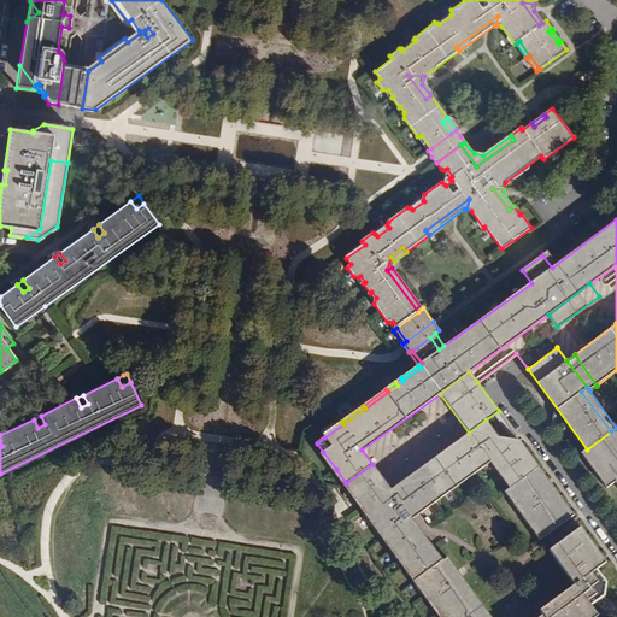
[(45,424),(41,416),(34,419),(37,428),(45,424)]
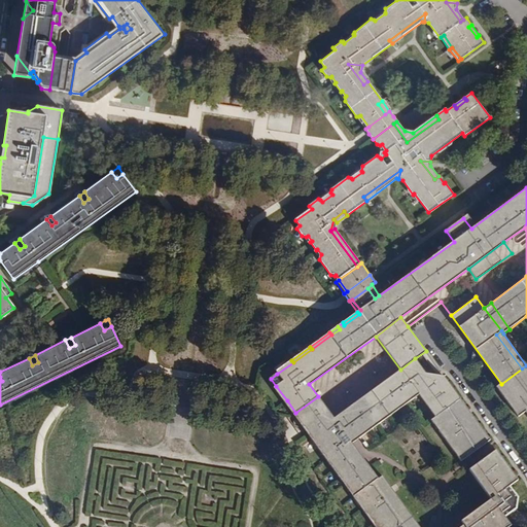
[(431,421),(461,399),(457,394),(454,397),(438,377),(432,382),(428,376),(424,379),(418,370),(421,366),(415,358),(400,370),(341,413),(359,438),(420,392),(437,415),(430,419),(431,421)]
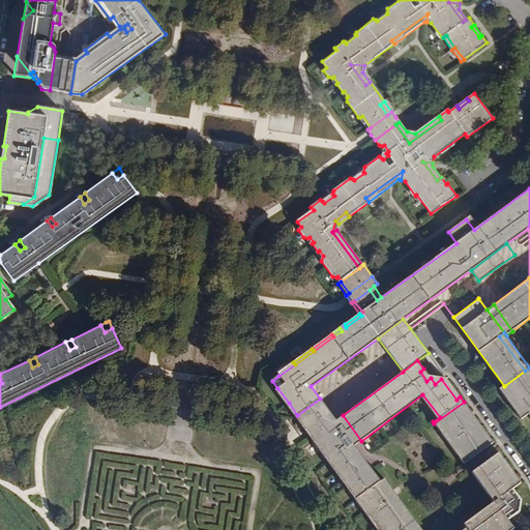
[(278,376),(295,364),(293,362),(277,374),(278,376)]
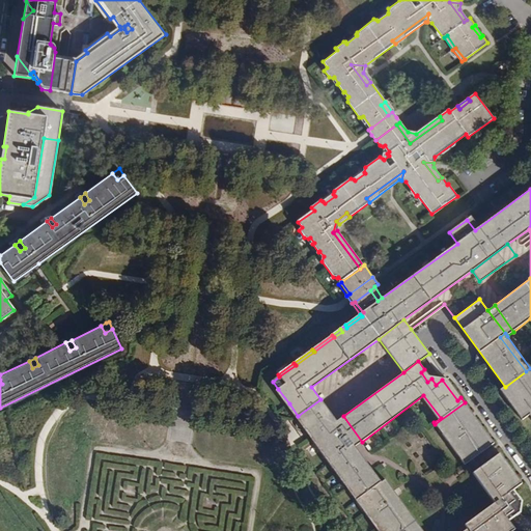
[(530,369),(530,368),(526,371),(505,387),(501,390),(523,420),(530,415),(530,369)]
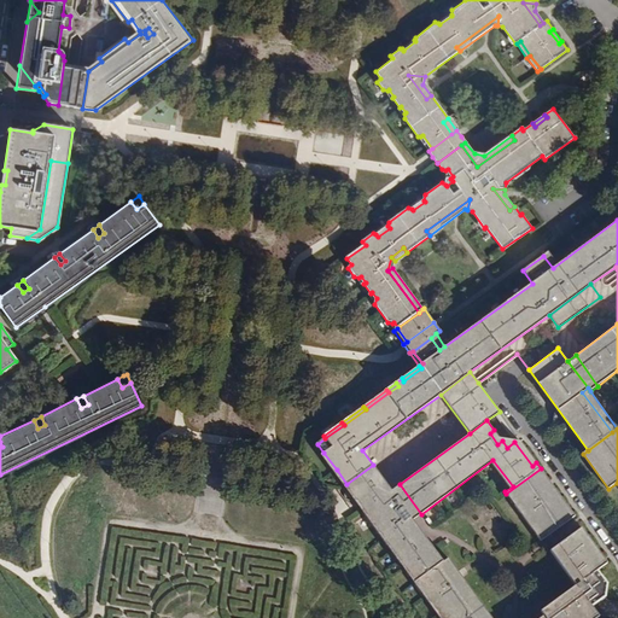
[(497,444),(502,441),(497,436),(494,430),(490,433),(497,444)]
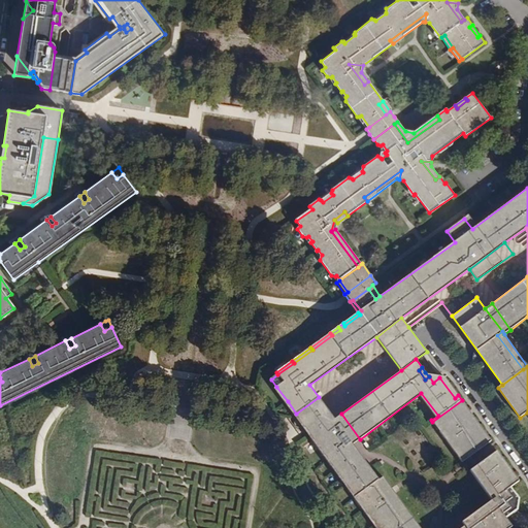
[(439,377),(442,374),(425,372),(429,376),(433,383),(439,377)]
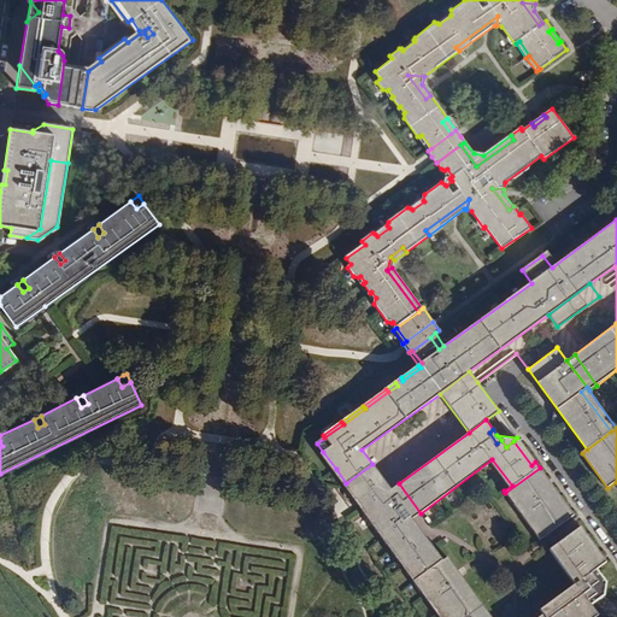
[(535,462),(517,438),(513,441),(532,465),(535,462)]
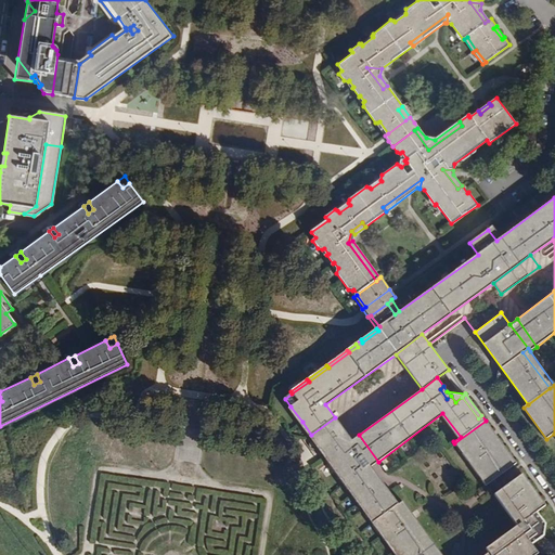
[(298,425),(302,422),(291,407),(287,410),(298,425)]
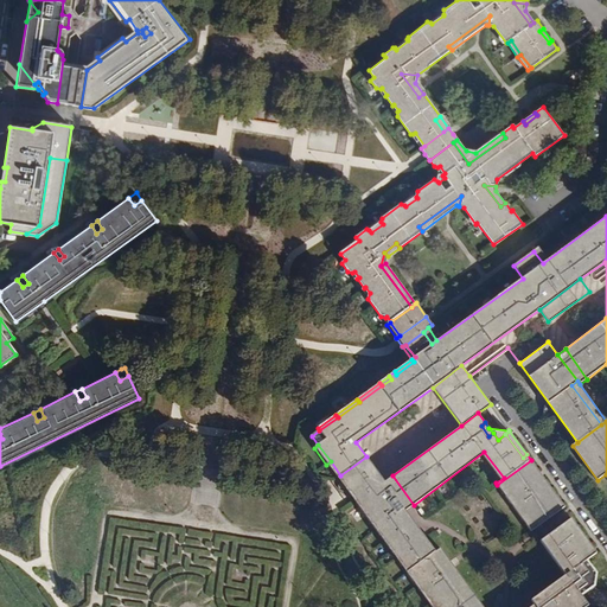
[(366,457),(340,475),(337,478),(355,503),(358,500),(384,481),(366,457)]
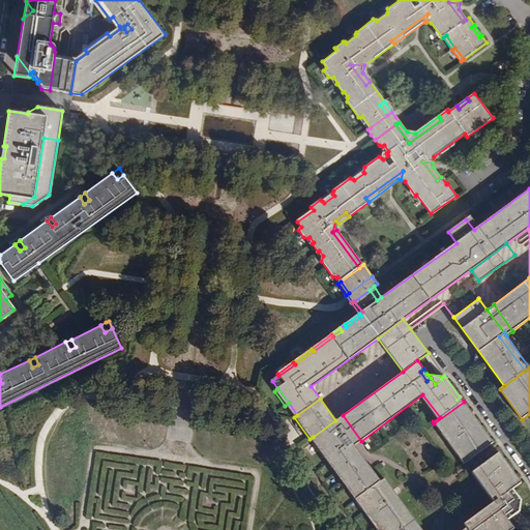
[(464,402),(434,423),(464,463),(493,442),(483,430),(481,432),(476,423),(472,427),(465,416),(471,411),(464,402)]
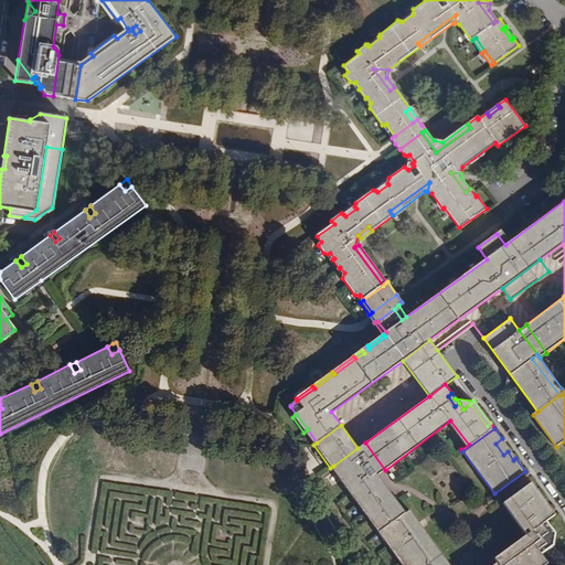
[(304,433),(313,445),(317,443),(308,429),(304,433)]
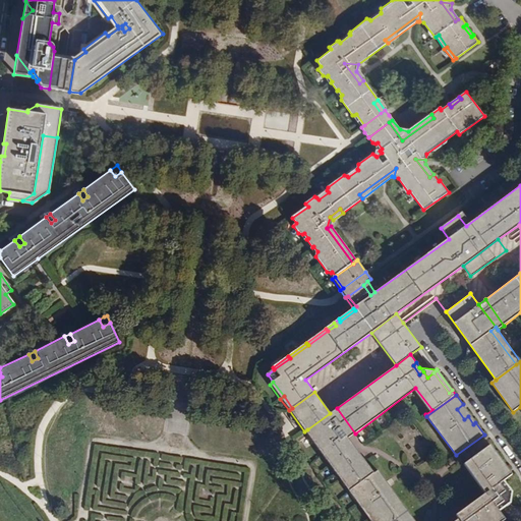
[(470,414),(463,404),(457,409),(464,419),(468,416),(470,414)]
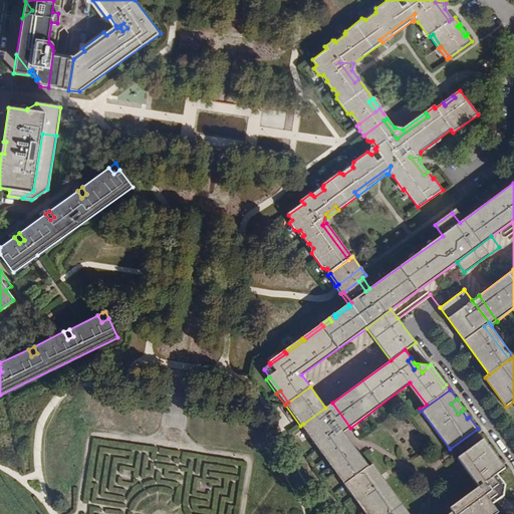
[(332,403),(325,408),(342,431),(343,432),(350,428),(332,403)]
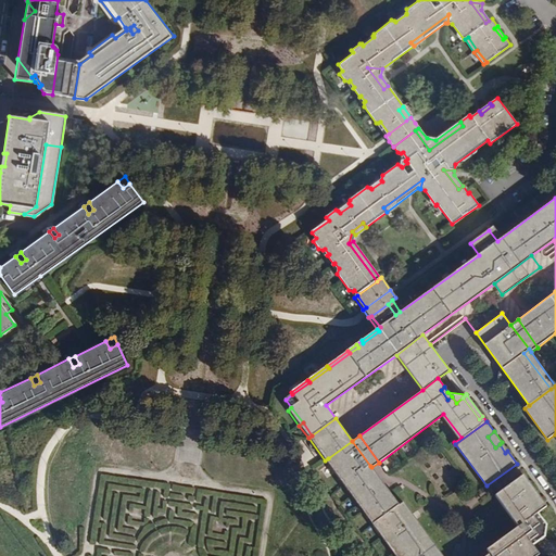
[(400,505),(391,493),(387,496),(366,469),(370,466),(352,441),(328,458),(337,471),(333,474),(343,485),(346,483),(352,492),(349,494),(352,497),(355,495),(361,503),(366,510),(375,523),(383,534),(380,536),(384,543),(389,541),(399,554),(399,555),(491,555),(489,554),(485,555),(439,555),(441,553),(426,532),(424,534),(418,527),(409,533),(401,521),(409,515),(412,514),(403,502),(400,505)]
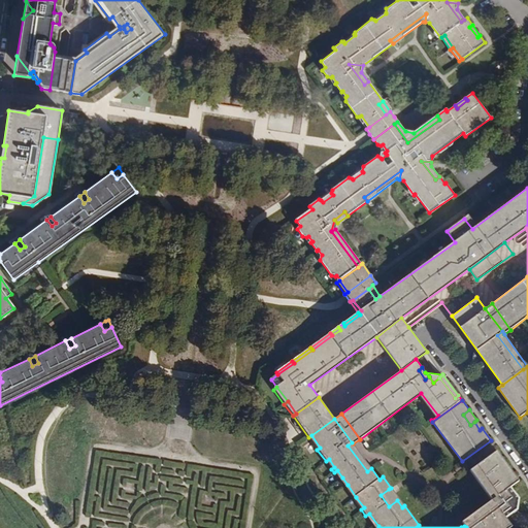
[(320,448),(311,435),(308,437),(317,450),(320,448)]
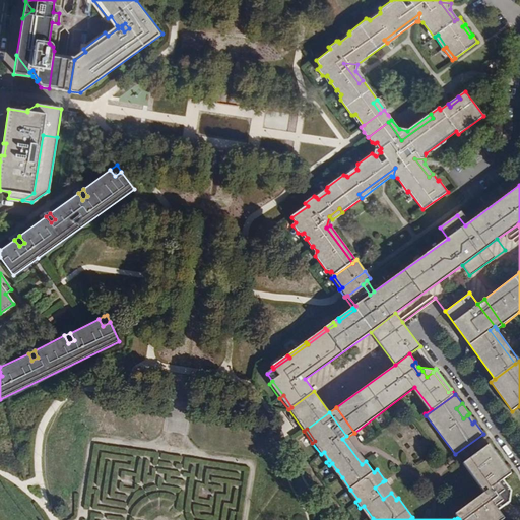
[(366,461),(347,437),(346,436),(342,439),(362,464),(366,461)]
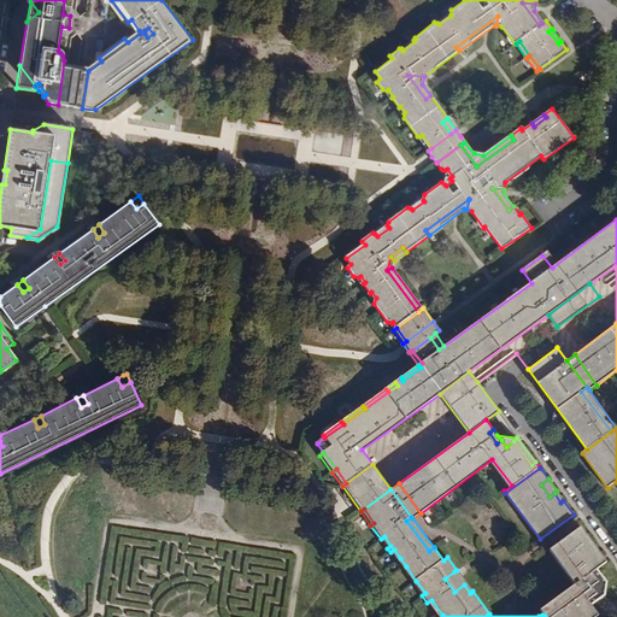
[(539,609),(542,615),(545,616),(588,616),(595,612),(589,604),(603,593),(606,583),(597,570),(599,569),(592,559),(600,553),(581,527),(548,550),(574,583),(539,609)]
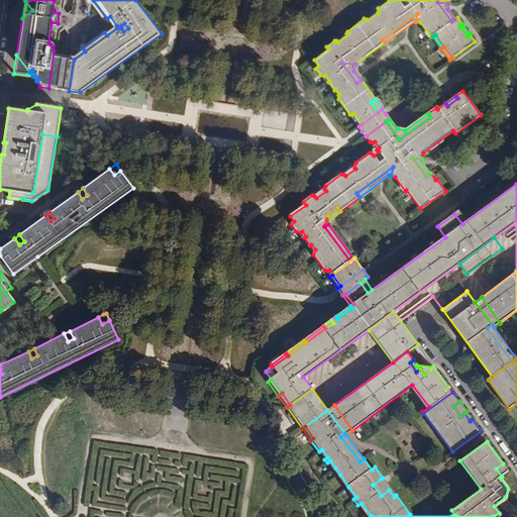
[(327,457),(322,449),(319,451),(324,459),(327,457)]
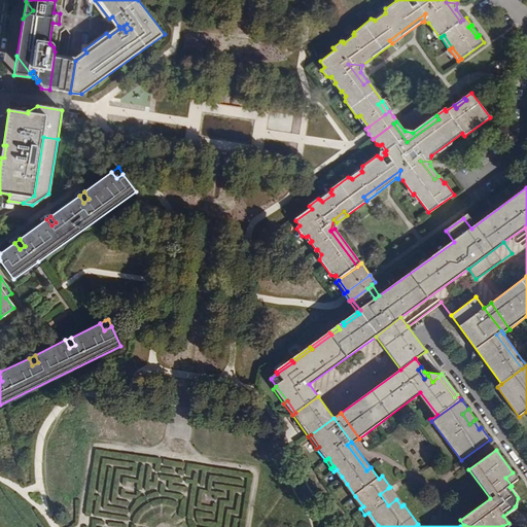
[(519,481),(513,472),(505,478),(512,486),(519,481)]
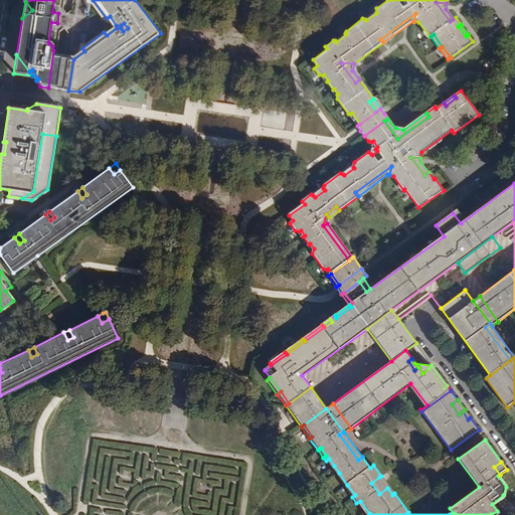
[(331,468),(336,475),(339,473),(334,466),(331,468)]
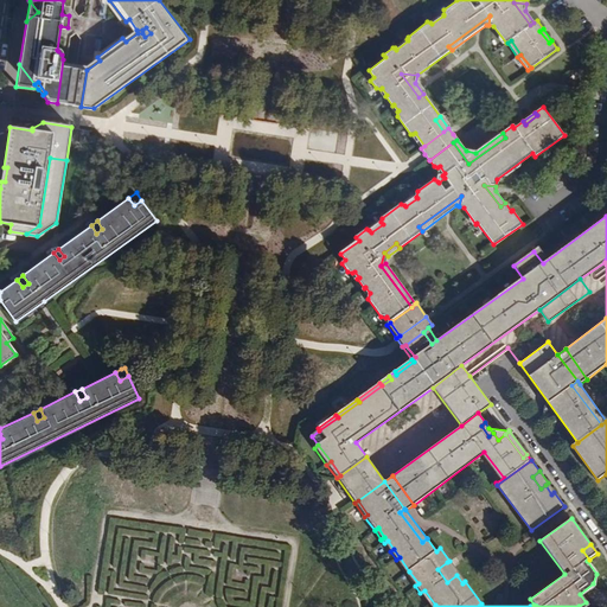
[(396,560),(407,574),(409,572),(400,557),(396,560)]
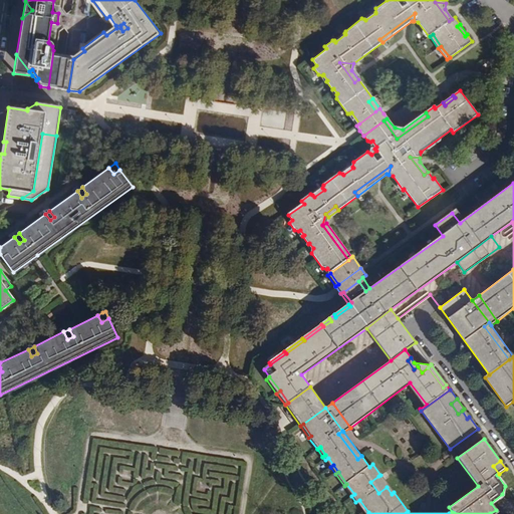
[(387,487),(378,476),(370,482),(378,493),(387,487)]
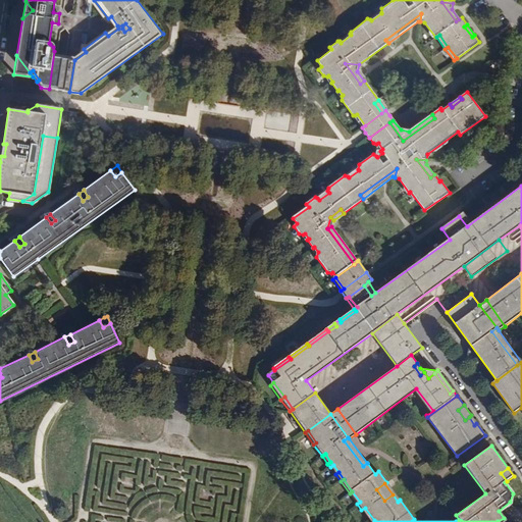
[(360,502),(352,491),(350,493),(357,504),(360,502)]
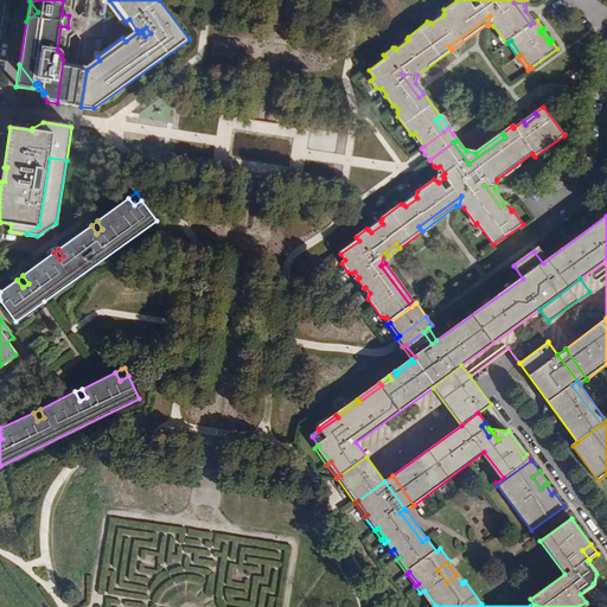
[(420,593),(430,606),(435,605),(425,590),(420,593)]
